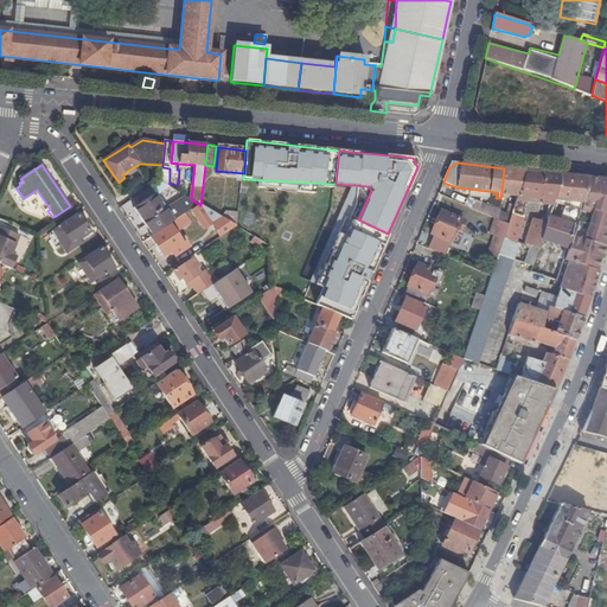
[(504,168),(502,192),(518,193),(526,171),(504,168)]
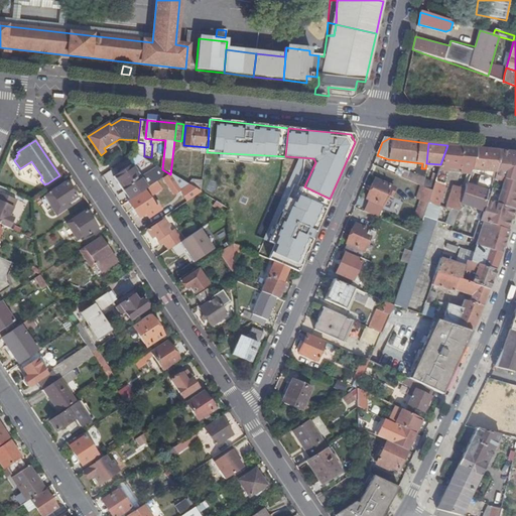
[(455,145),(447,145),(440,164),(435,180),(441,182),(448,167),(453,167),(454,157),(455,145)]
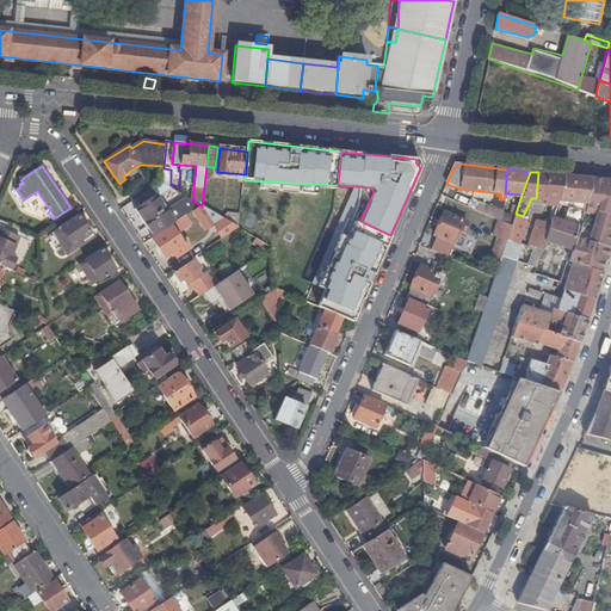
[(562,191),(563,176),(538,172),(537,186),(536,198),(542,199),(560,201),(562,191)]
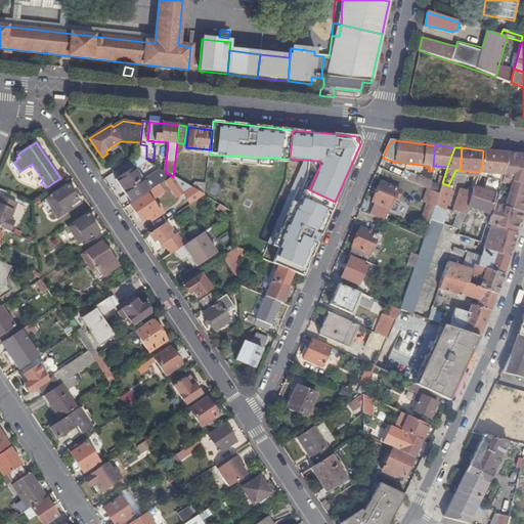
[(484,189),(478,188),(475,186),(473,192),(468,206),(490,214),(492,208),(494,200),(500,182),(501,178),(506,168),(508,153),(483,150),(482,164),(480,172),(489,173),(484,189)]
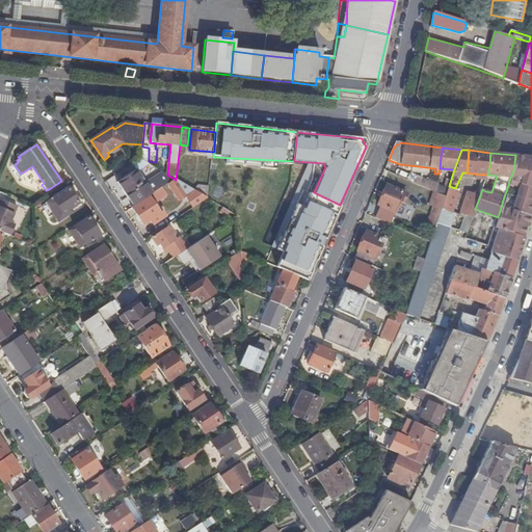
[(531,157),(515,155),(513,170),(509,181),(508,185),(502,203),(500,211),(498,217),(496,223),(494,228),(498,229),(500,230),(523,237),(526,227),(528,227),(531,212),(531,157)]
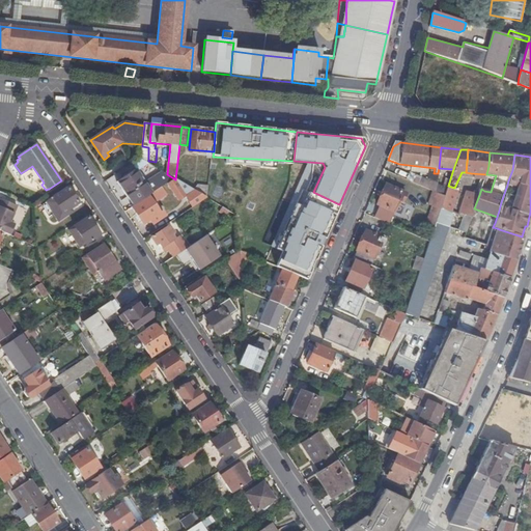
[(116,175),(120,180),(137,170),(133,164),(116,175)]
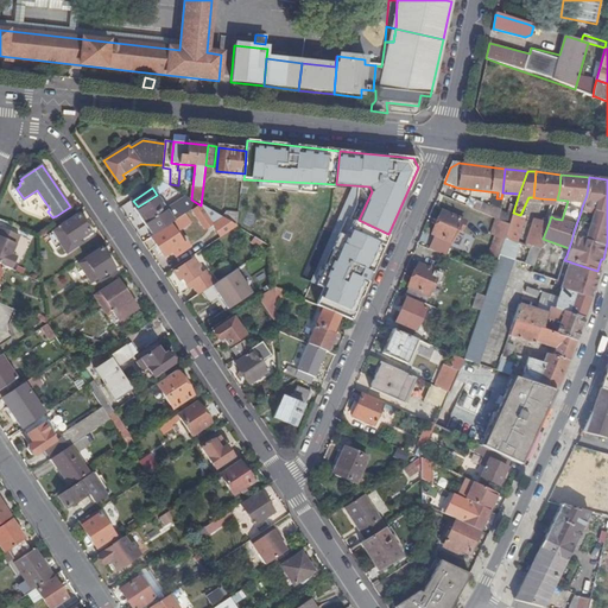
[(153,236),(170,226),(175,222),(182,219),(201,206),(191,200),(189,198),(168,211),(157,195),(138,207),(135,209),(153,236)]
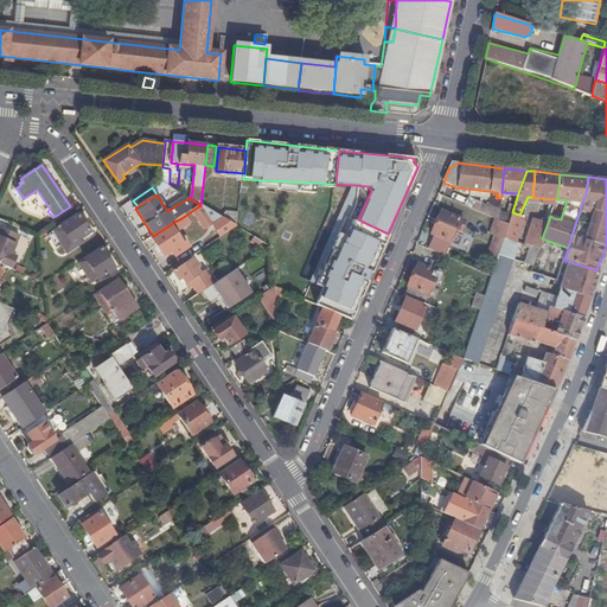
[(477,200),(473,209),(494,218),(498,219),(499,210),(477,200)]
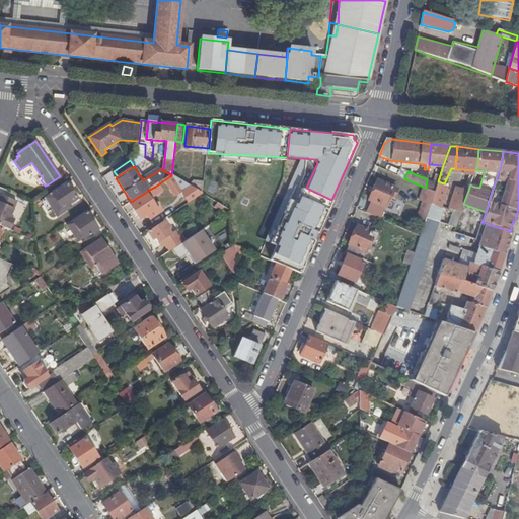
[(190,186),(172,175),(165,180),(172,191),(177,187),(186,197),(184,197),(189,203),(202,194),(190,186)]
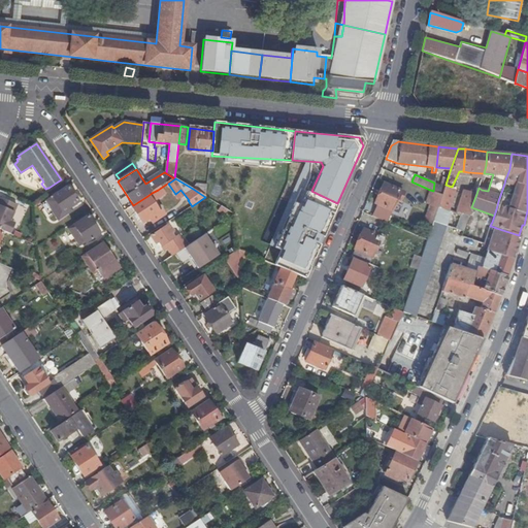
[(374,203),(392,211),(396,200),(399,201),(403,193),(383,184),(374,203)]
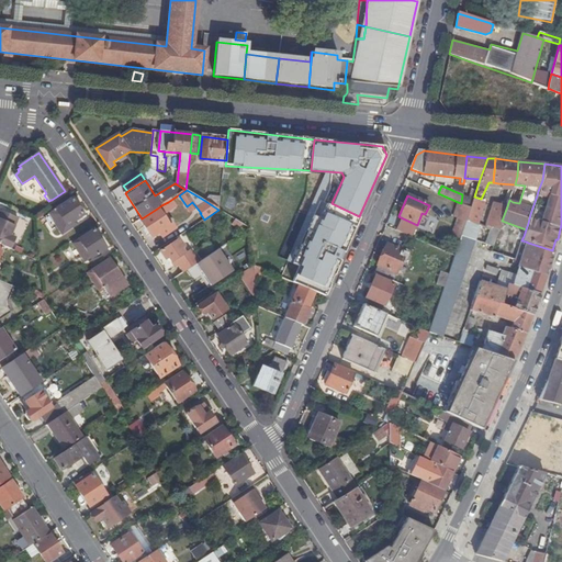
[(209,197),(205,201),(218,210),(221,198),(209,197)]
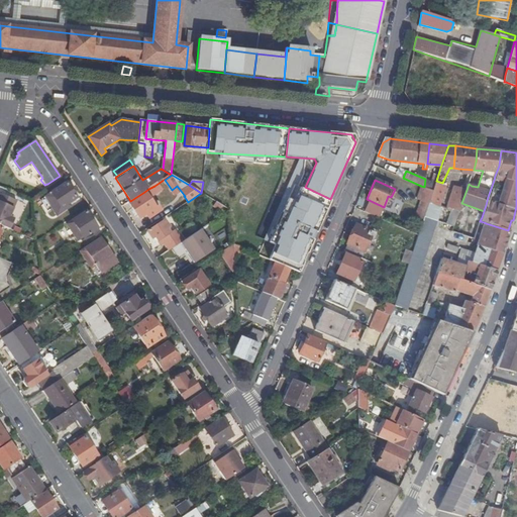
[(428,202),(439,206),(446,185),(436,181),(432,190),(431,196),(428,202)]
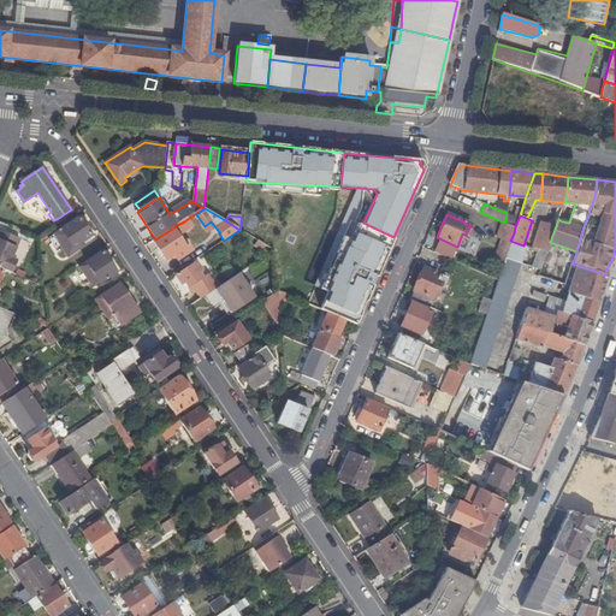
[(61,246),(69,256),(84,247),(82,243),(92,236),(80,218),(55,234),(63,244),(61,246)]
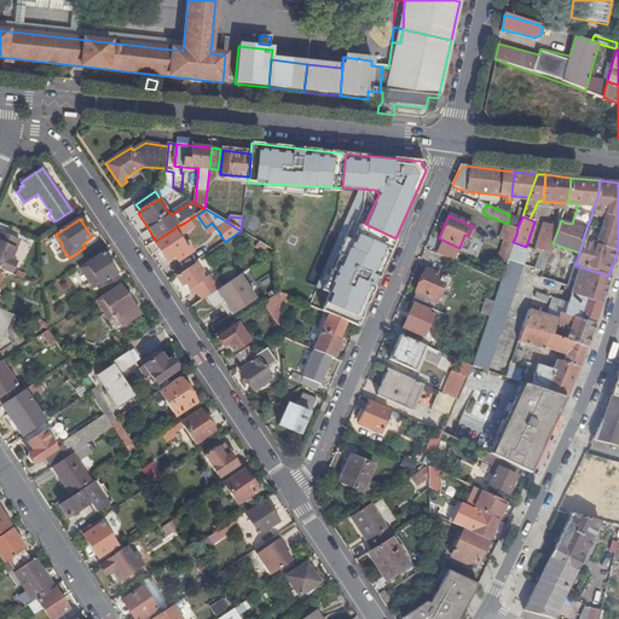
[(185,223),(178,226),(183,232),(189,229),(185,223)]
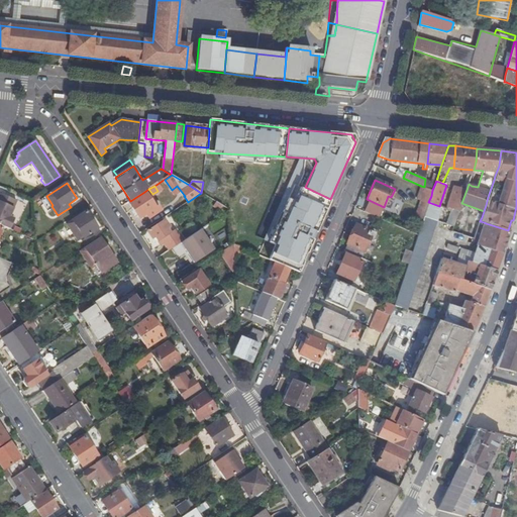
[(424,187),(421,186),(417,199),(420,201),(414,218),(422,221),(423,217),(426,210),(428,202),(431,196),(432,190),(424,187)]
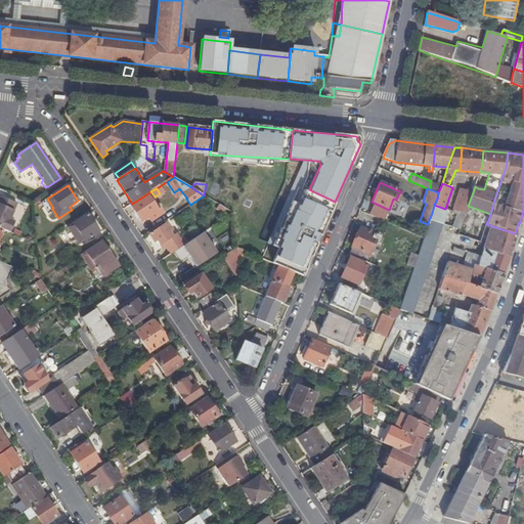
[(460,230),(468,206),(473,192),(461,188),(452,212),(457,214),(453,227),(460,230)]
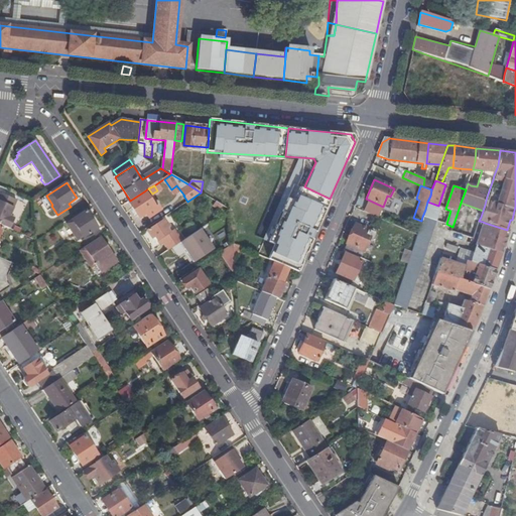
[(155,208),(144,191),(130,201),(128,202),(139,218),(155,208)]
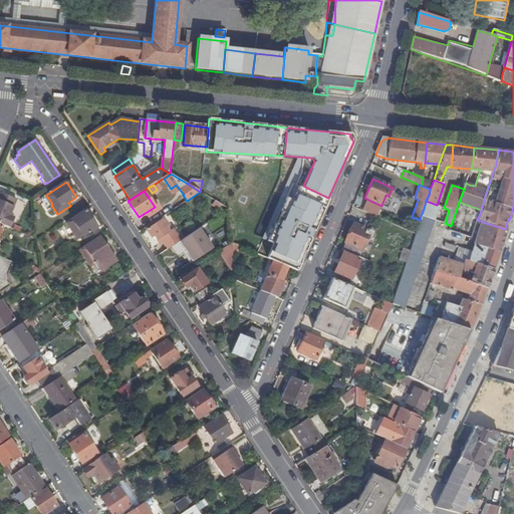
[(0,223),(10,228),(14,218),(9,216),(16,200),(0,192),(0,223)]
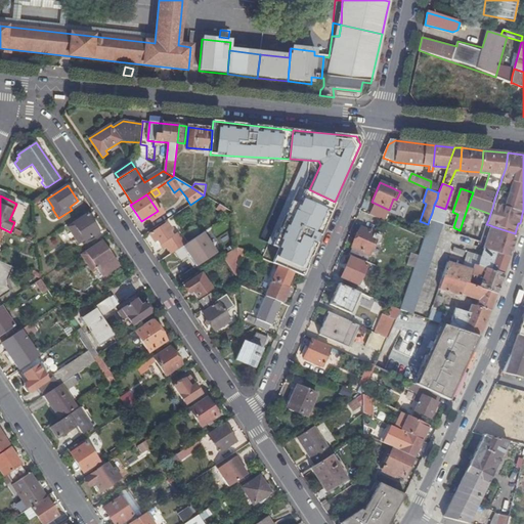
[(303,198),(277,257),(303,268),(329,209),(303,198)]
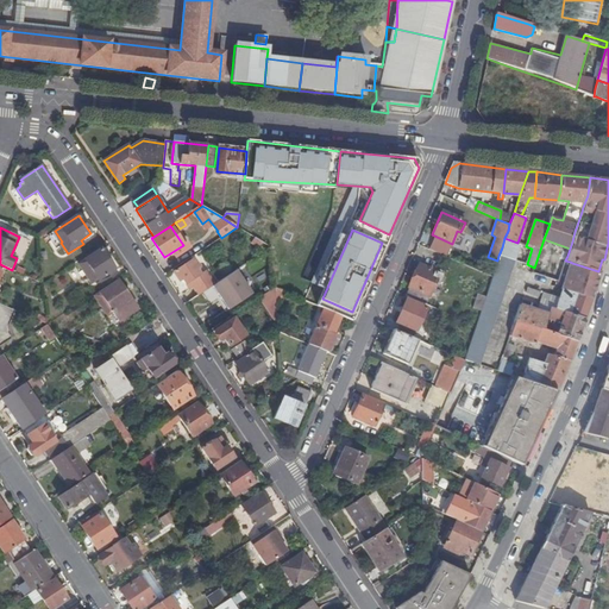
[(263,243),(256,238),(252,245),(259,249),(263,243)]
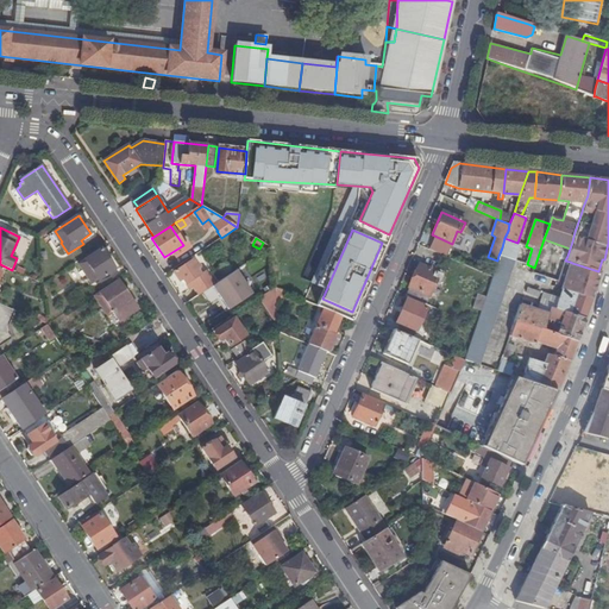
[(498,256),(515,261),(521,244),(518,243),(504,238),(502,248),(498,256)]
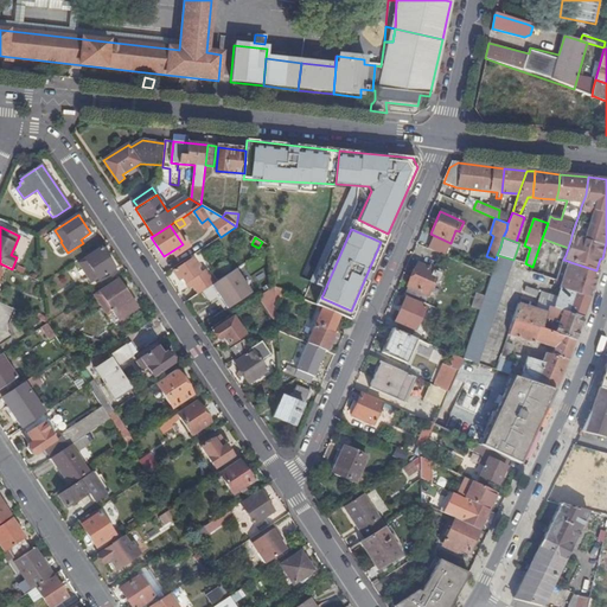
[(114,267),(101,247),(78,262),(91,282),(114,267)]
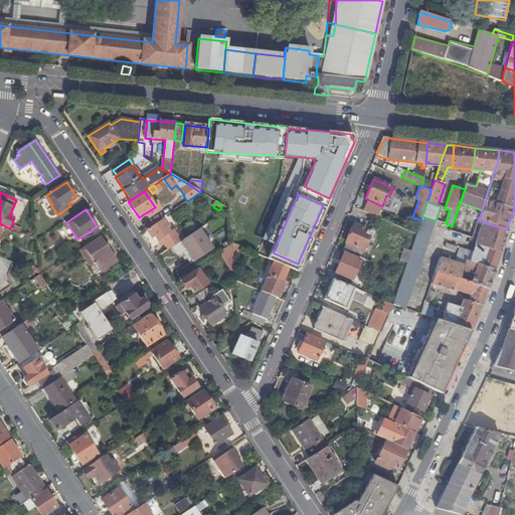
[(436,220),(421,216),(420,220),(415,234),(392,305),(400,307),(406,310),(436,220)]
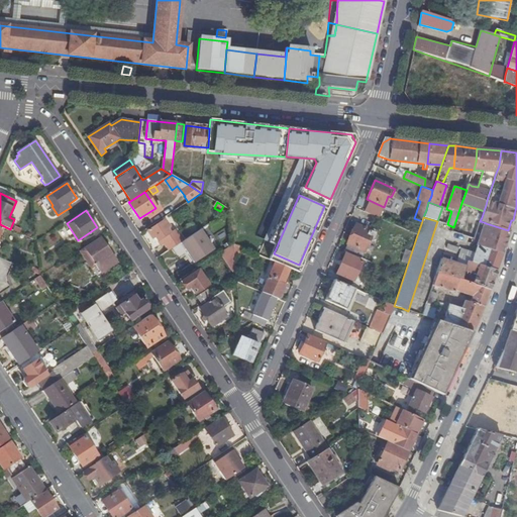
[(165,244),(169,250),(181,243),(182,242),(175,230),(170,234),(167,230),(170,228),(165,221),(148,231),(153,239),(156,237),(162,246),(165,244)]
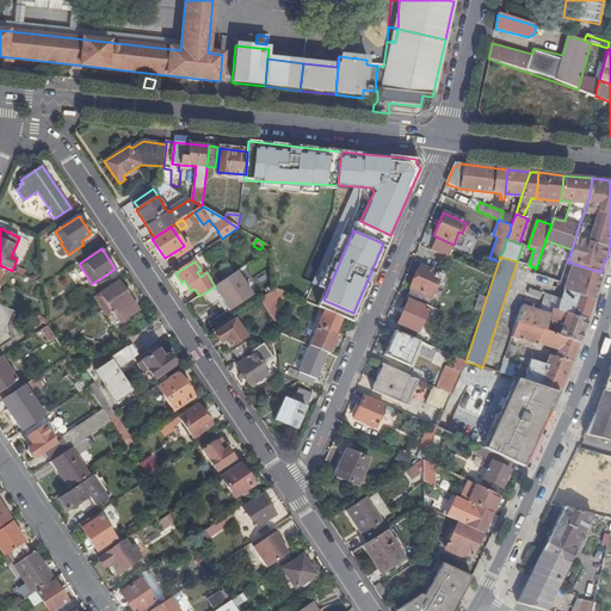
[(567,283),(568,277),(598,287),(603,272),(574,264),(572,263),(567,261),(561,282),(567,283)]
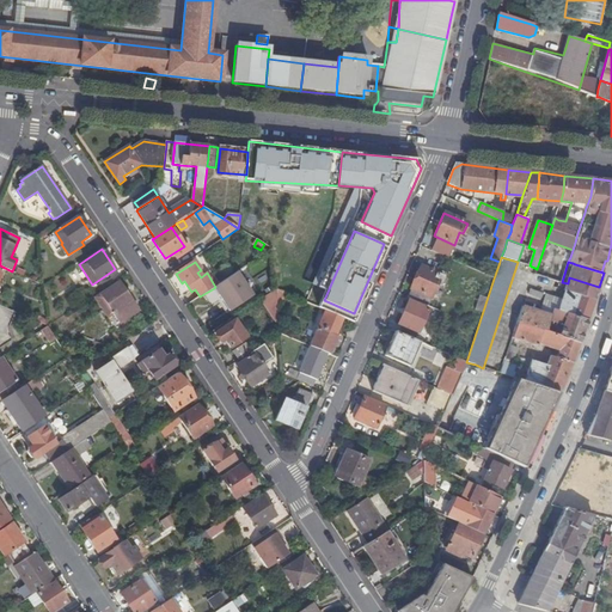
[(411,289),(408,298),(427,306),(436,286),(439,287),(444,276),(421,267),(410,289),(411,289)]
